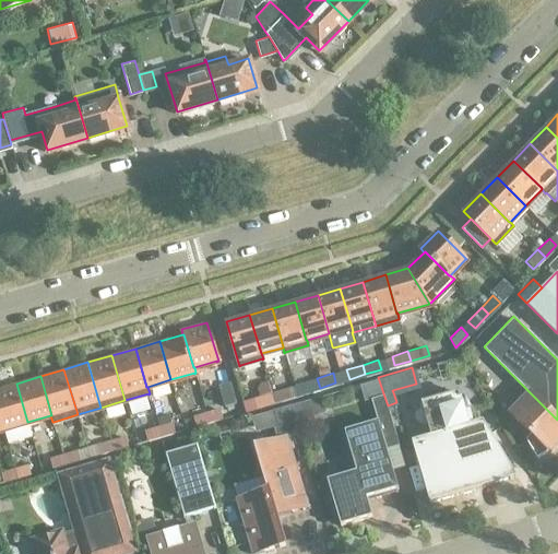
[(317,378),(301,382),(304,392),(320,388),(317,378)]
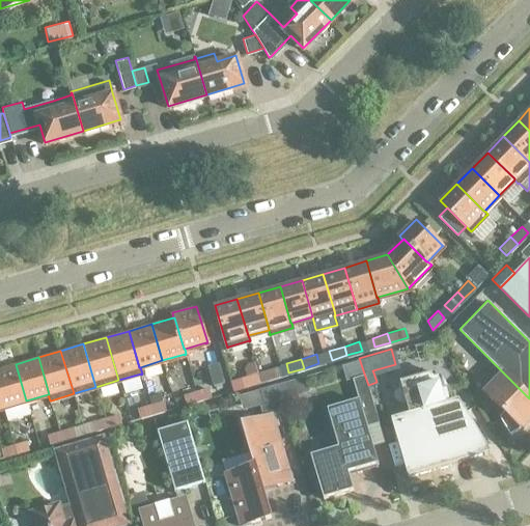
[(206,363),(212,384),(223,381),(218,361),(206,363)]
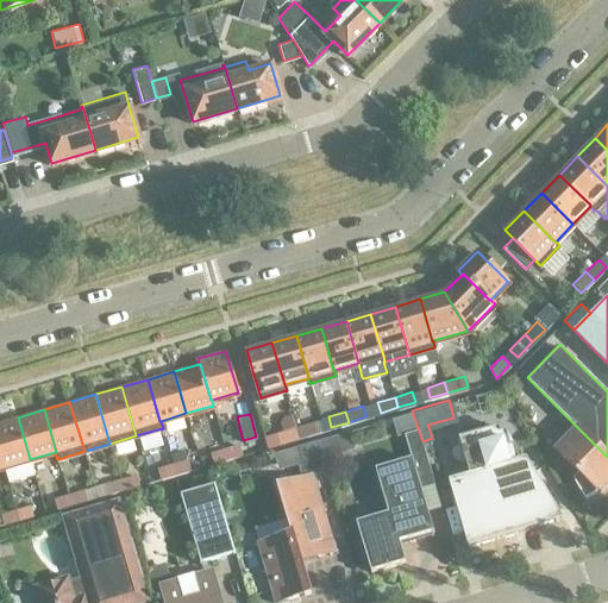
[(30,459),(18,418),(0,422),(0,454),(4,466),(30,459)]
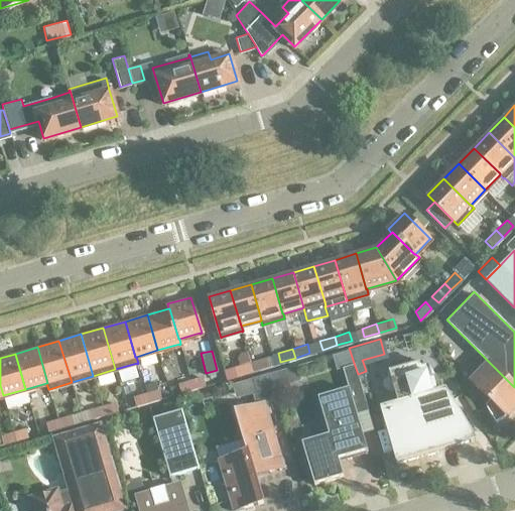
[(268,366),(265,357),(251,361),(253,370),(268,366)]
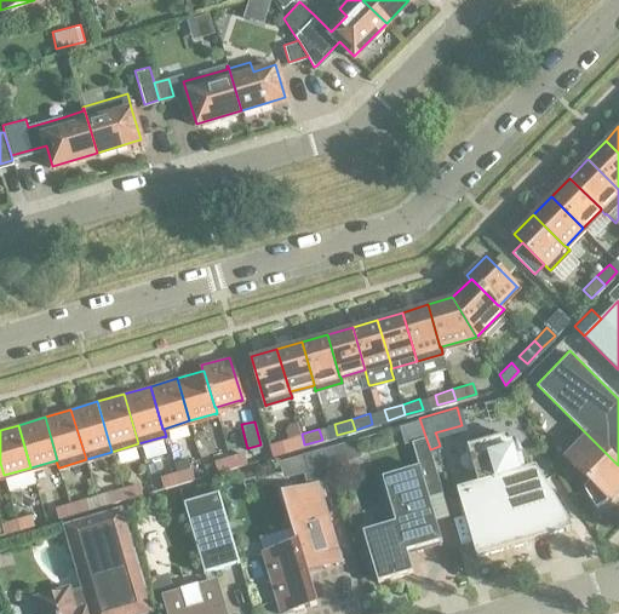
[(468,528),(475,555),(573,526),(572,524),(536,464),(528,465),(523,451),(519,452),(515,436),(509,437),(508,431),(493,436),(492,430),(470,436),(471,442),(466,443),(468,449),(464,451),(459,459),(460,464),(469,468),(473,466),(477,481),(456,487),(468,528)]
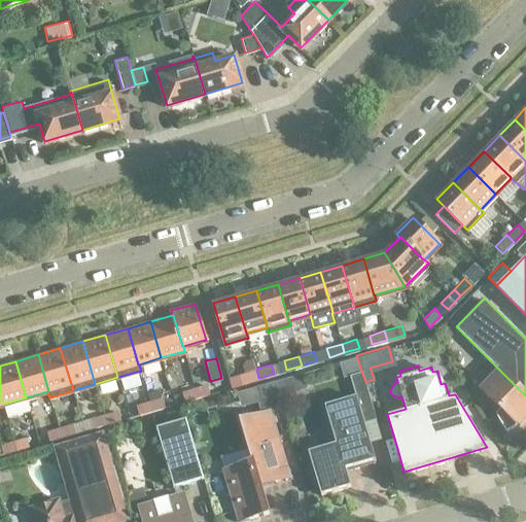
[(258,378),(256,369),(241,373),(244,382),(258,378)]
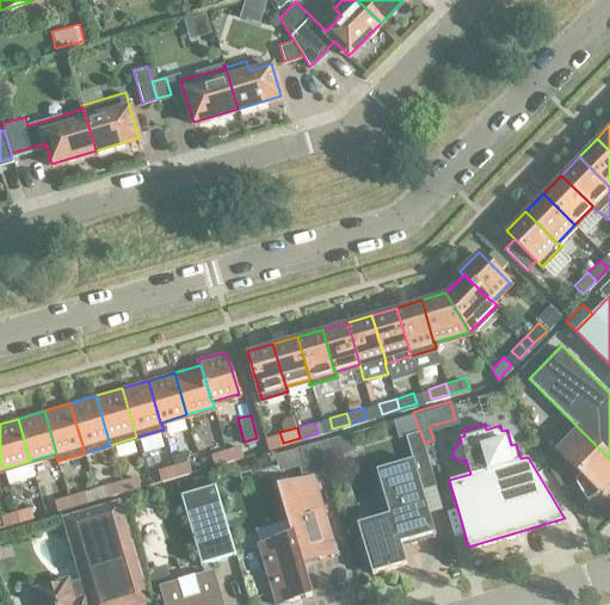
[(599,492),(609,481),(609,458),(579,428),(558,450),(580,471),(574,477),(586,498),(598,491),(599,492)]
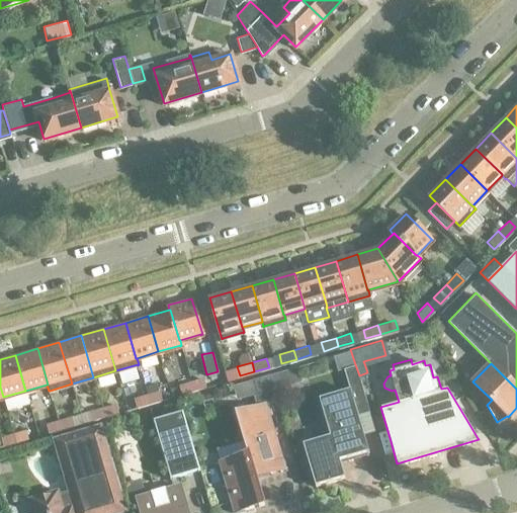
[(315,485),(344,476),(340,461),(367,453),(366,450),(368,450),(357,414),(369,411),(359,375),(355,364),(343,367),(349,388),(319,397),(330,434),(303,442),(315,485)]
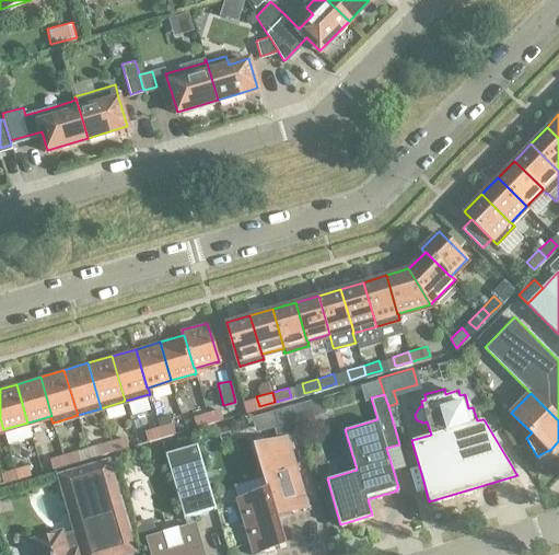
[(290,403),(272,408),(277,426),(272,427),(277,439),(286,436),(299,432),(295,419),(290,403)]
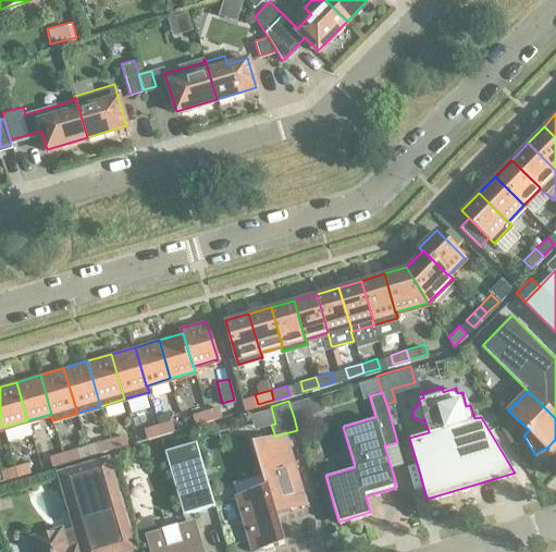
[(218,405),(205,409),(208,419),(221,415),(218,405)]
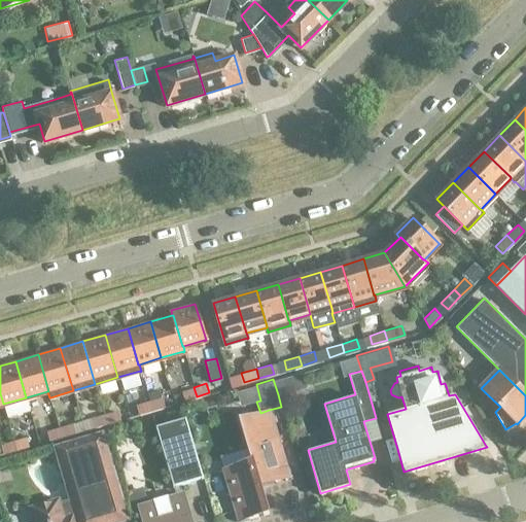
[(217,392),(222,410),(244,403),(238,386),(217,392)]
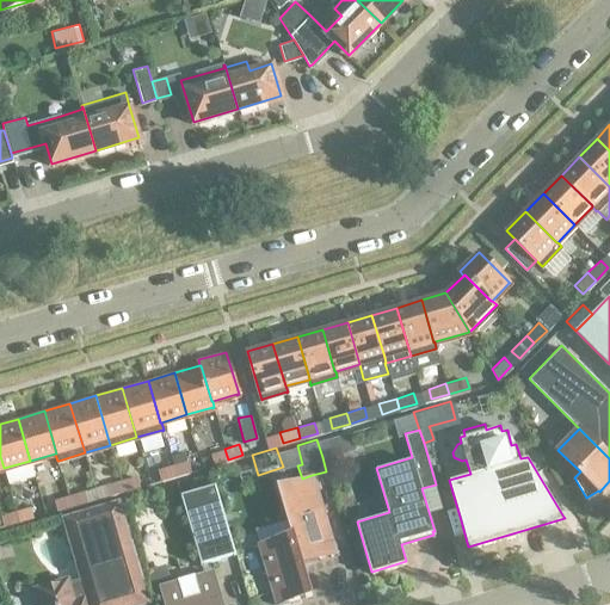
[(214,463),(228,460),(225,449),(210,452),(214,463)]
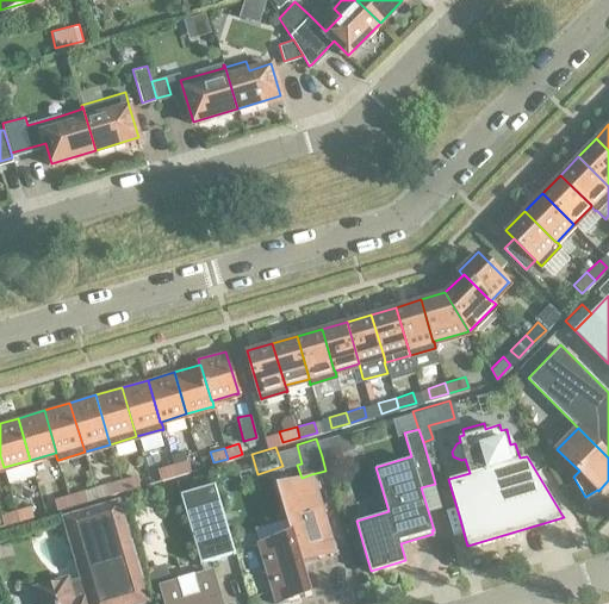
[(172,464),(175,473),(190,469),(186,459),(172,464)]
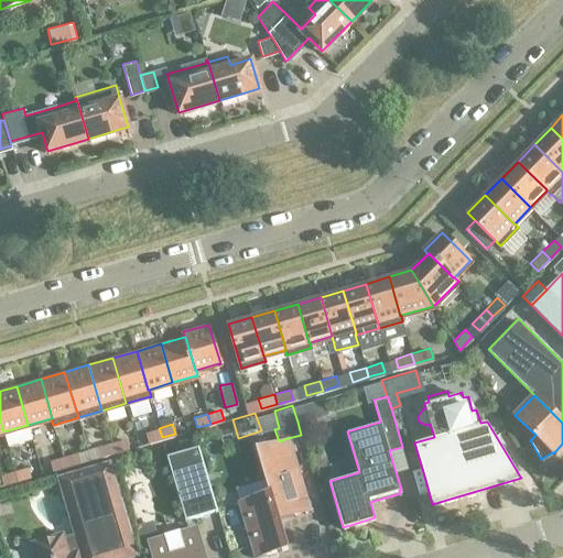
[(145,431),(149,441),(162,437),(159,428),(145,431)]
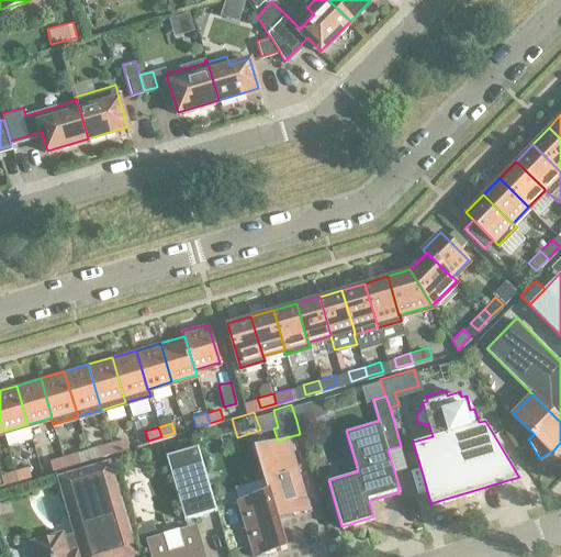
[(111,441),(113,450),(127,447),(124,437),(111,441)]
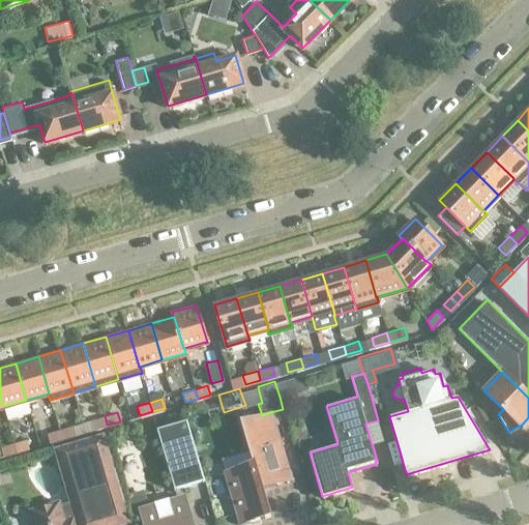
[(232,495),(240,523),(269,514),(262,487),(290,478),(270,412),(262,415),(253,417),(253,418),(241,421),(250,449),(253,462),(219,472),(221,474),(222,473),(228,495),(227,496),(227,497),(232,495)]
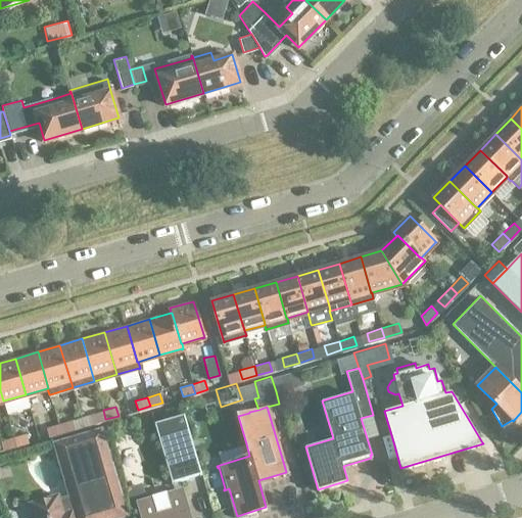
[(93,423),(105,419),(103,410),(90,414),(93,423)]
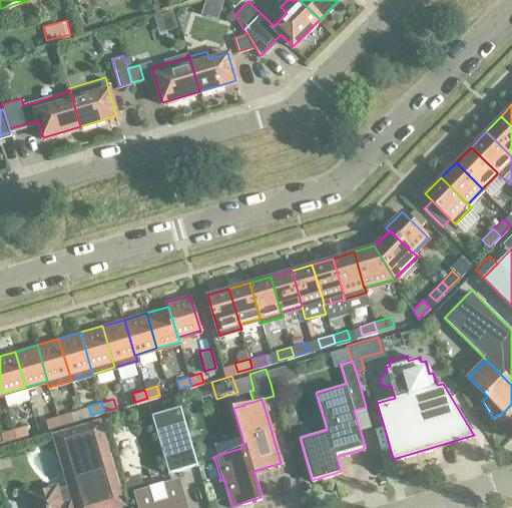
[(151,416),(168,472),(197,464),(180,407),(151,416)]
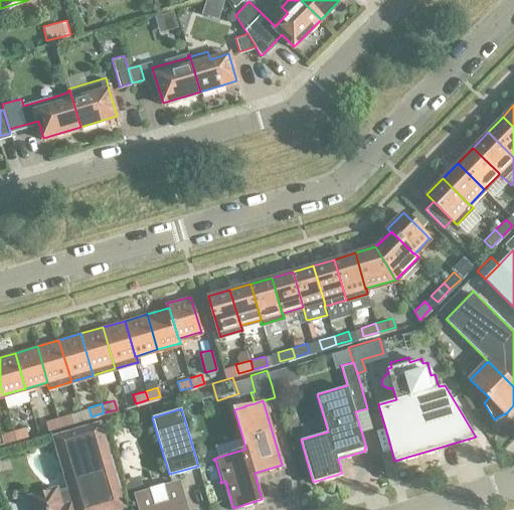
[(57,416),(60,426),(72,421),(70,412),(57,416)]
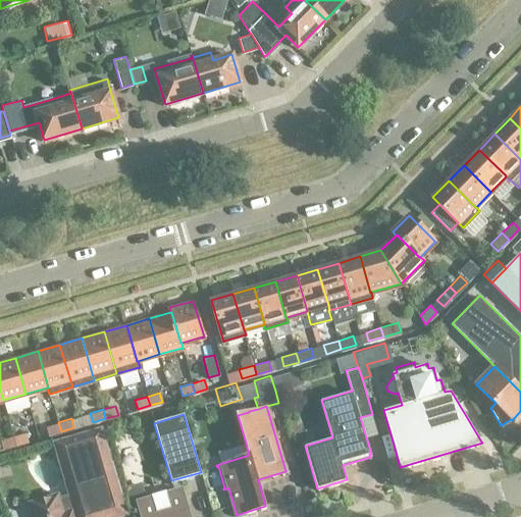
[(46,426),(49,435),(61,431),(58,422),(46,426)]
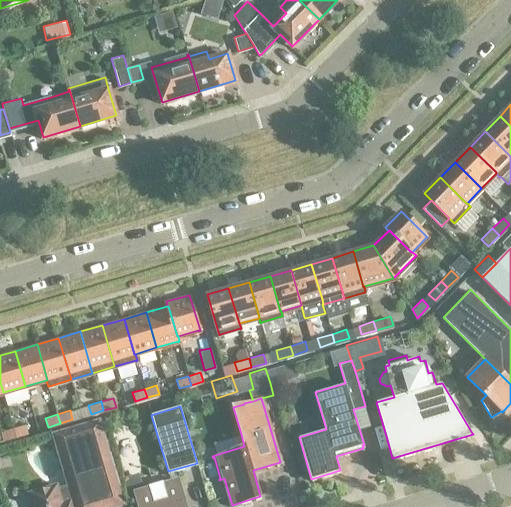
[(69,485),(75,506),(82,506),(121,496),(99,421),(54,434),(69,485)]
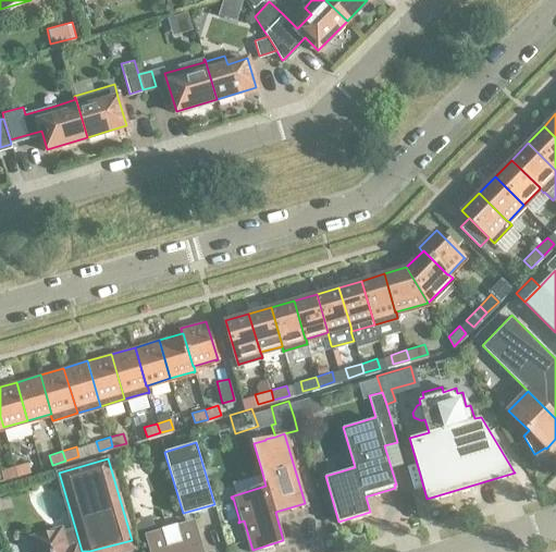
[(29,471),(27,462),(14,465),(16,475),(29,471)]
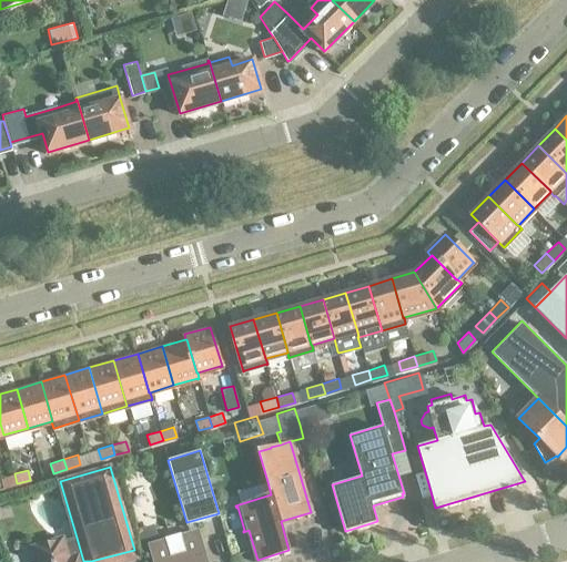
[(14,473),(1,478),(4,488),(17,483),(14,473)]
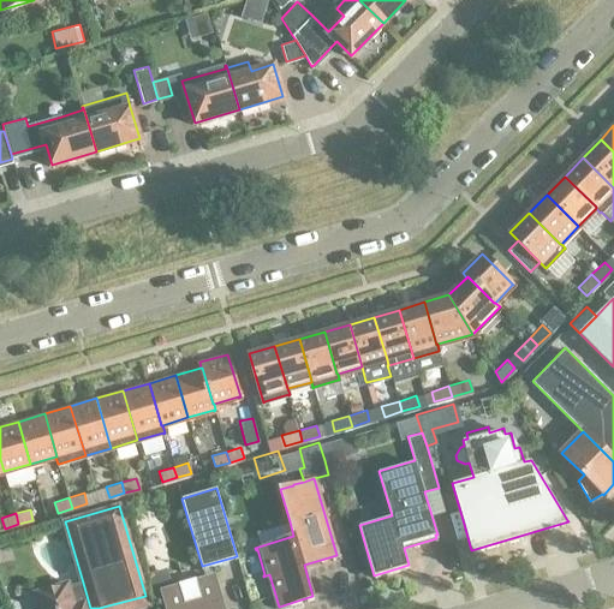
[(222,608),(213,575),(162,590),(167,608),(222,608)]
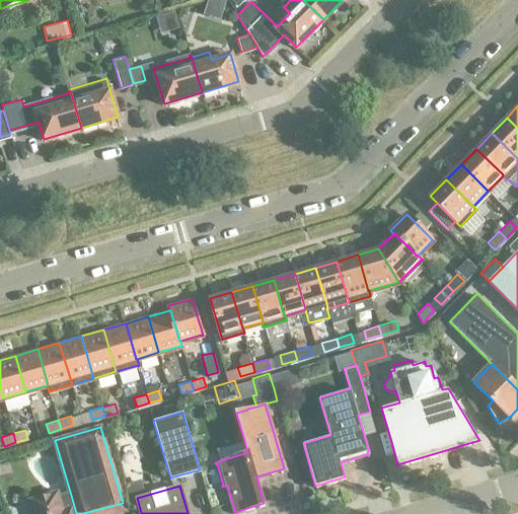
[(76,513),(70,492),(58,495),(57,493),(30,500),(34,513),(76,513)]
